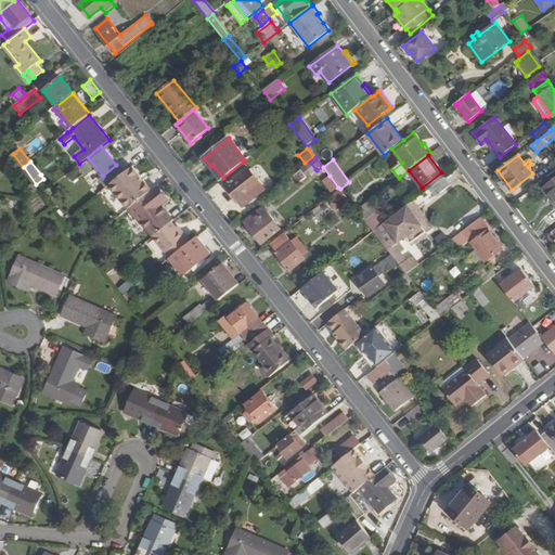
[(266,190),(243,162),(223,178),(221,179),(244,206),(266,190)]
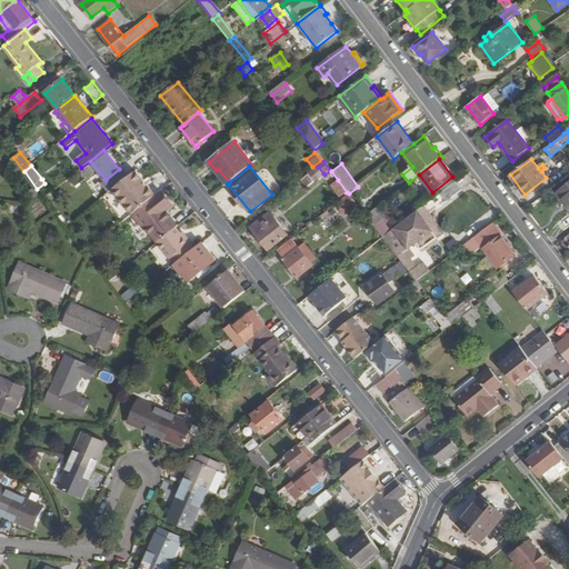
[(318,167),(301,180),(307,187),(323,173),(318,167)]
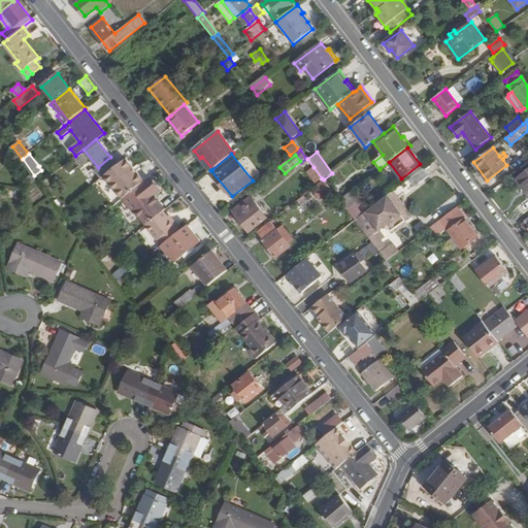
[(88,161),(84,156),(76,162),(80,167),(88,161)]
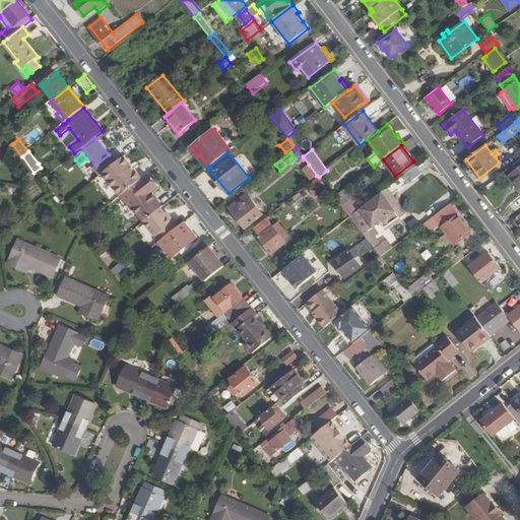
[(197,155),(207,168),(209,167),(199,154),(197,155)]
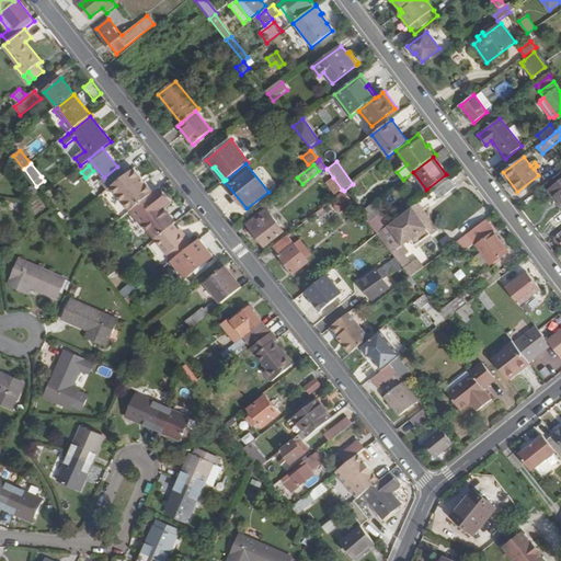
[(103,195),(122,218),(132,210),(142,203),(155,193),(135,169),(103,195)]
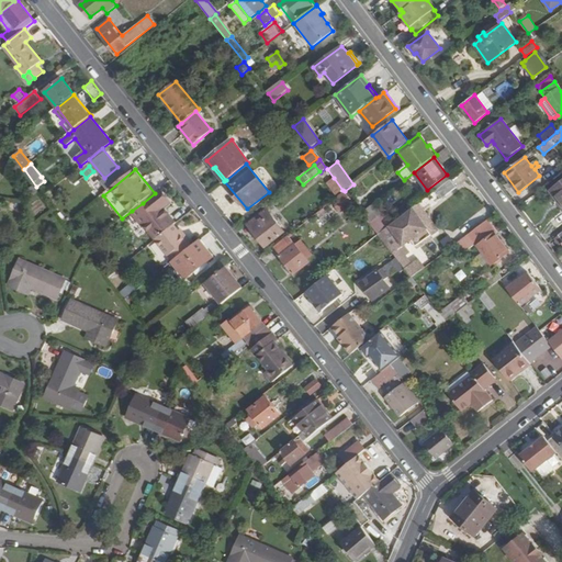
[(334,178),(326,183),(336,195),(343,190),(334,178)]
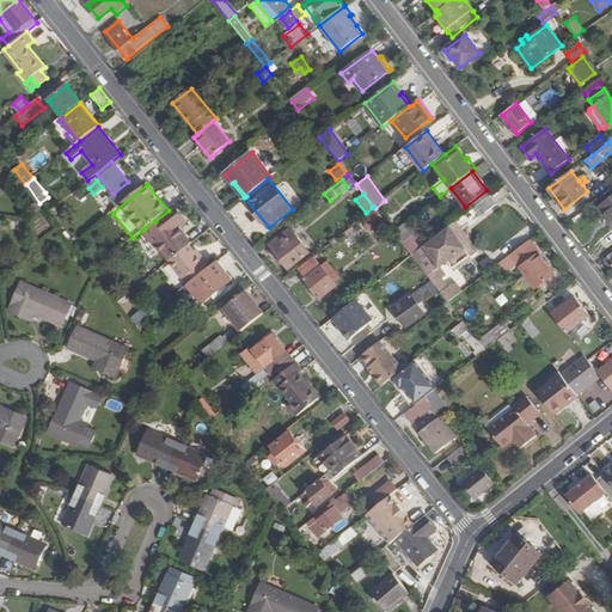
[(496,203),(490,196),(475,208),(481,215),(496,203)]
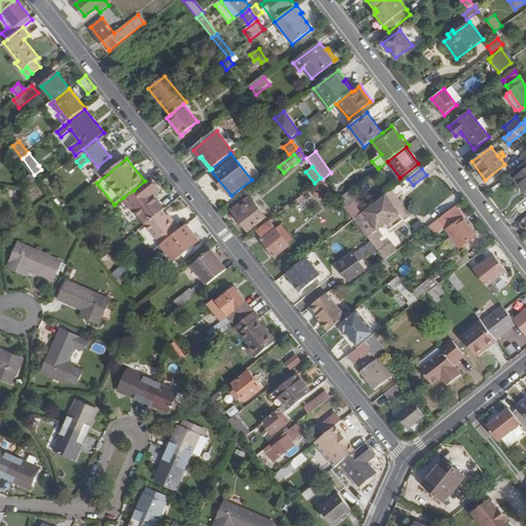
[(525,170),(515,179),(524,191),(525,189),(525,170)]
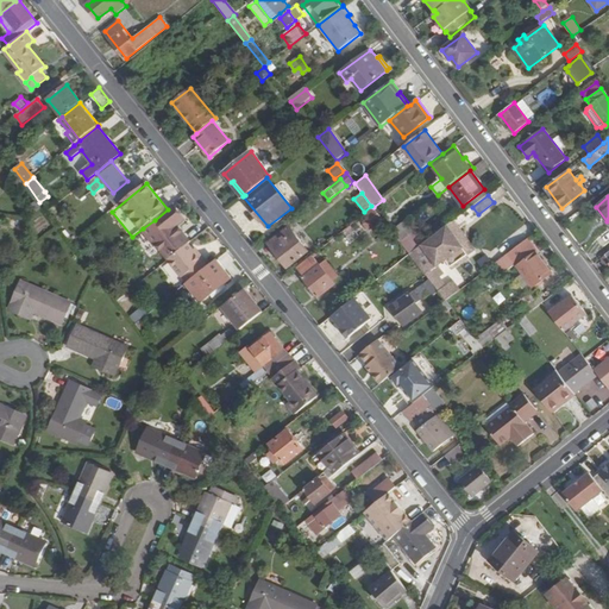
[(37,200),(31,203),(37,212),(43,208),(37,200)]
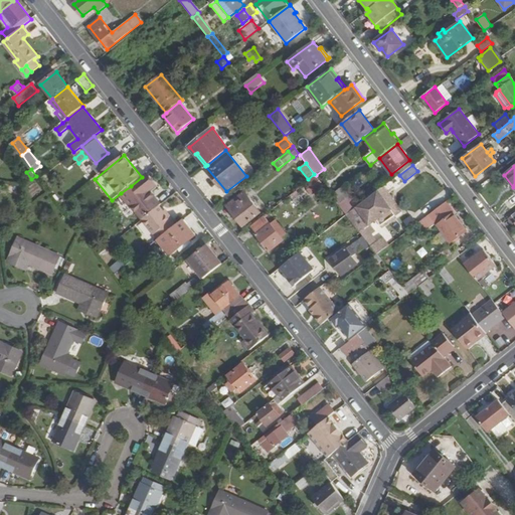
[(147,172),(142,177),(131,186),(121,193),(142,220),(161,204),(156,198),(154,200),(149,194),(159,186),(147,172)]
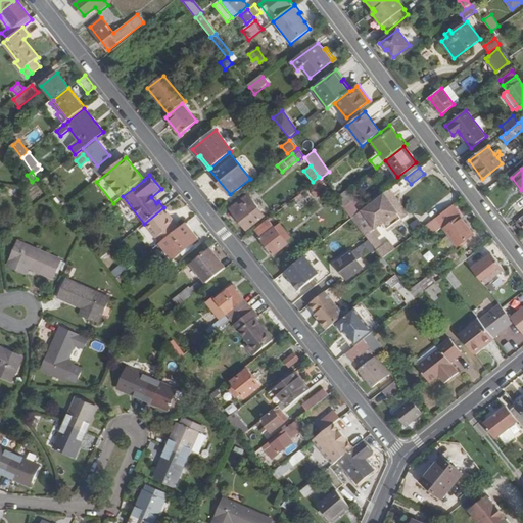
[(317,198),(328,189),(321,178),(308,188),(317,198)]
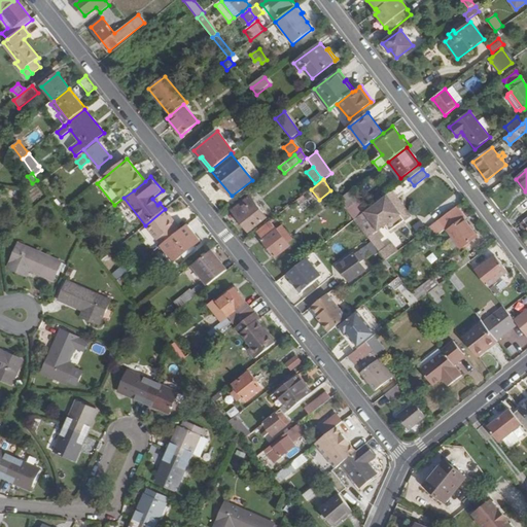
[(385,197),(398,215),(385,224),(390,232),(403,221),(405,222),(412,216),(392,191),(385,197)]
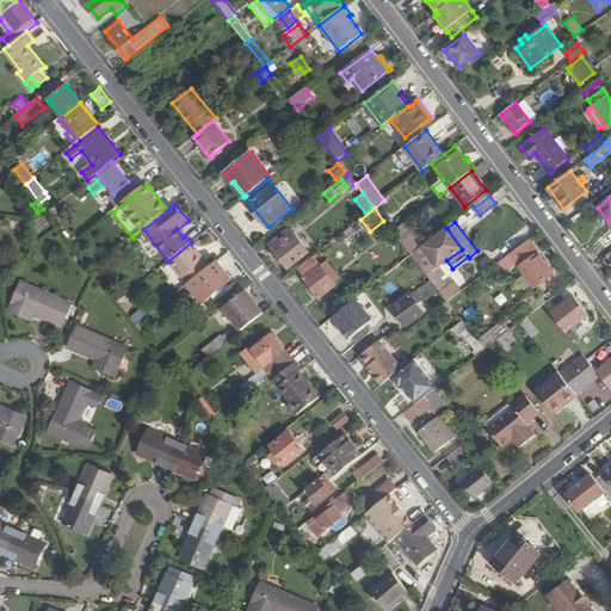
[(290,228),(270,245),(289,267),(309,252),(290,228)]
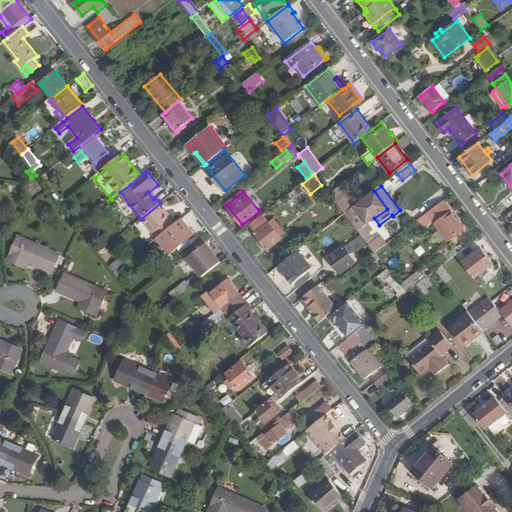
[(344,214),(354,227),(361,235),(367,243),(369,245),(375,240),(364,226),(374,218),(387,209),(380,198),(374,191),(351,208),(344,214)]
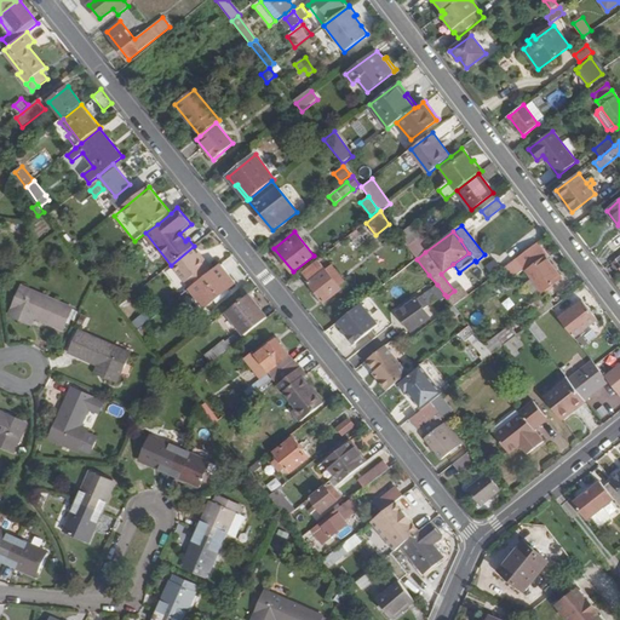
[(216,257),(202,240),(194,246),(171,265),(184,282),(187,281),(193,288),(214,270),(208,262),(216,257)]
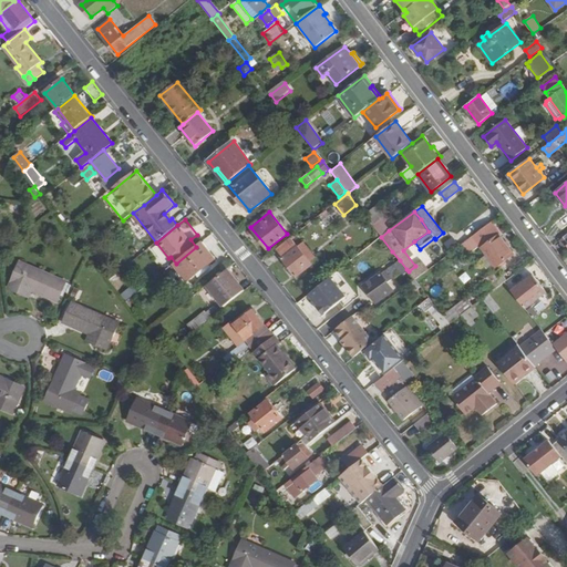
[(363,219),(358,224),(362,229),(368,225),(363,219)]
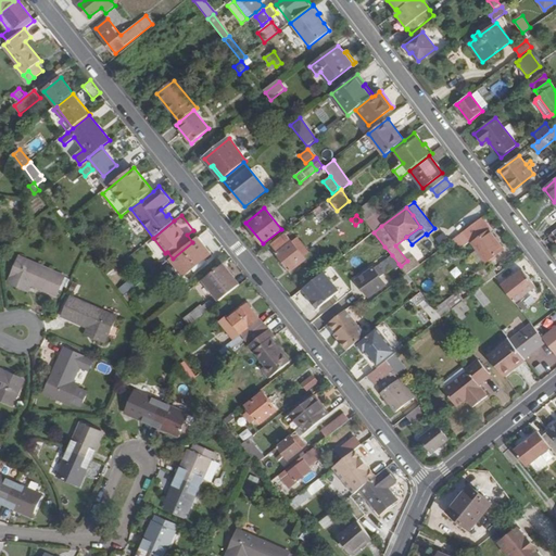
[(374,215),(365,222),(374,232),(381,226),(374,215)]
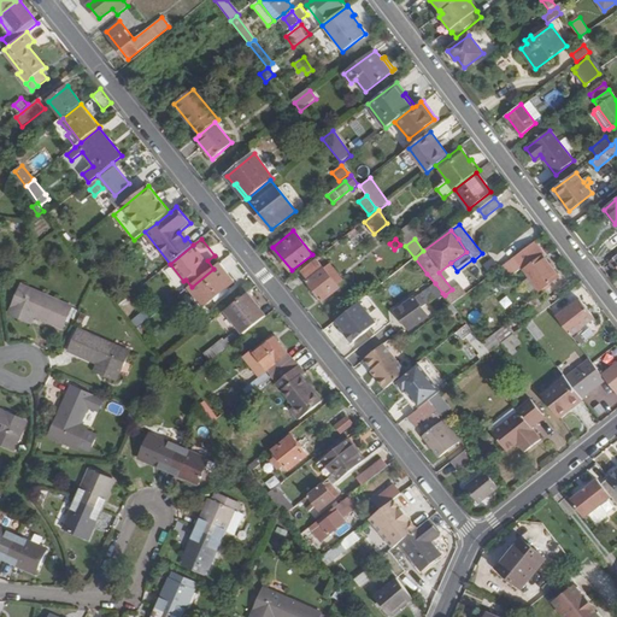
[(534,241),(499,268),(507,278),(522,266),(540,289),(558,276),(542,256),(544,254),(534,241)]
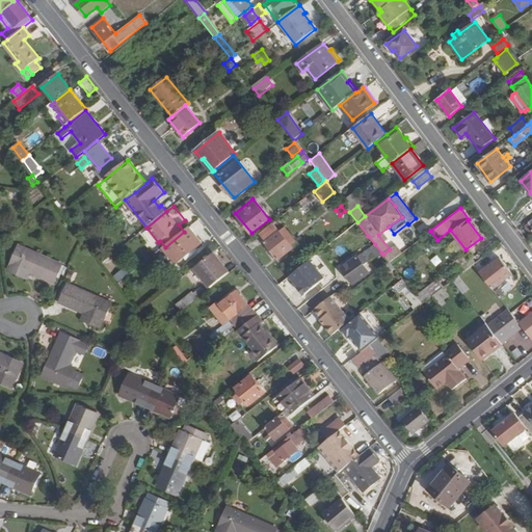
[(280,232),(273,223),(260,234),(266,242),(266,243),(278,259),(293,248),(298,243),(285,227),(280,232)]
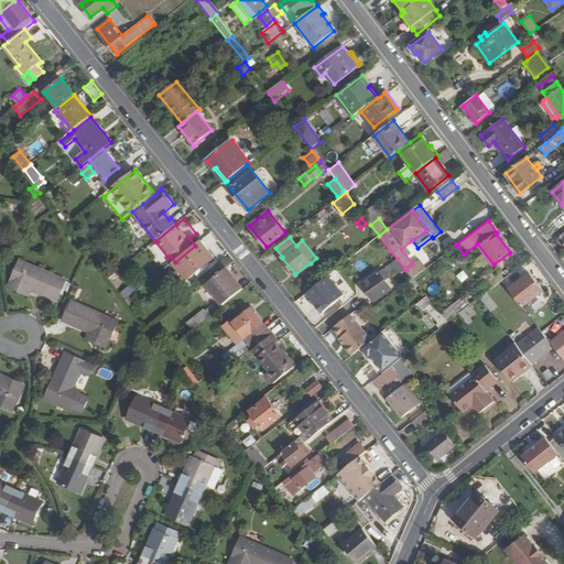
[(216,258),(202,240),(195,246),(175,262),(173,263),(186,280),(216,258)]
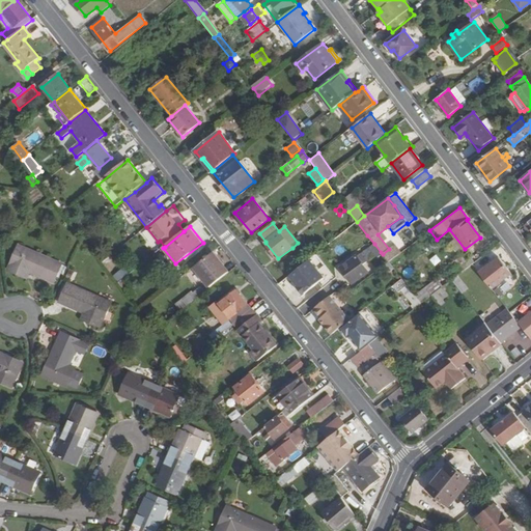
[(429,236),(419,245),(427,255),(438,247),(429,236)]
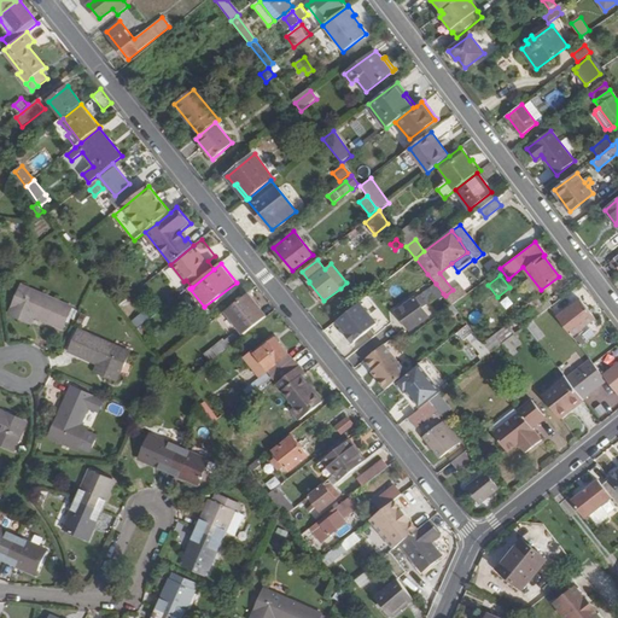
[(437,297),(439,301),(445,296),(443,293),(436,284),(430,287),(437,297)]
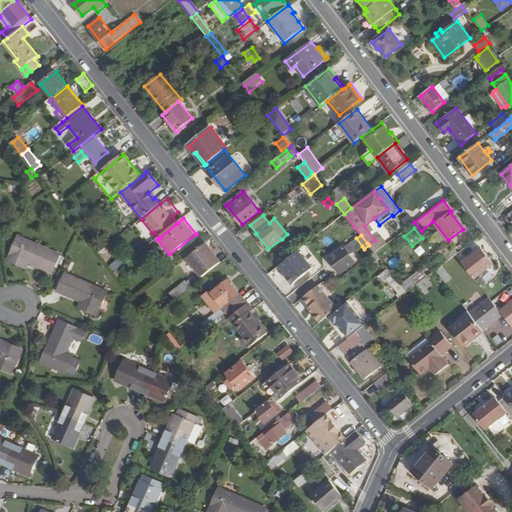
[(19,236),(9,260),(22,266),(25,260),(28,261),(53,272),(61,254),(19,236)]
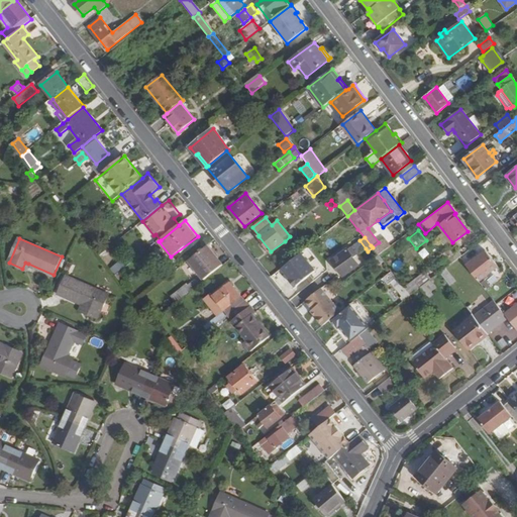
[(359,240),(353,245),(359,253),(366,248),(359,240)]
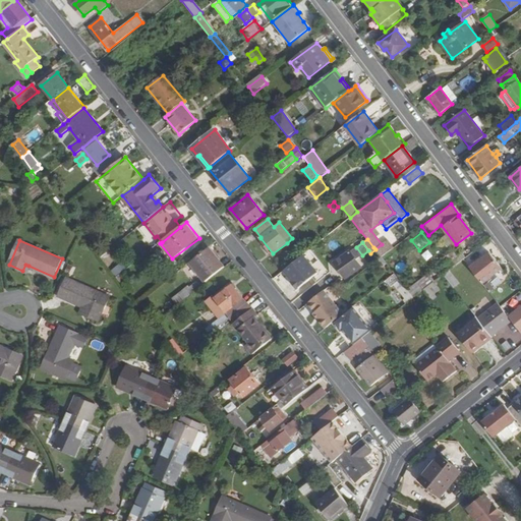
[(350,252),(335,263),(340,270),(346,278),(360,267),(356,261),(362,255),(356,247),(350,252)]
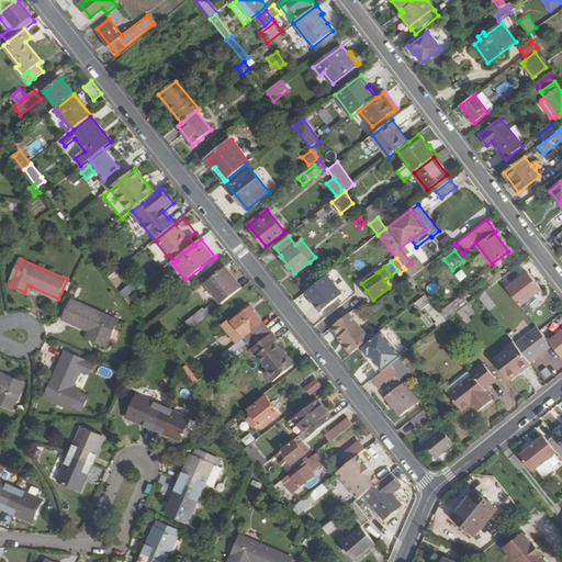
[(210,288),(213,284),(220,292),(224,298),(240,285),(226,268),(205,283),(210,288)]
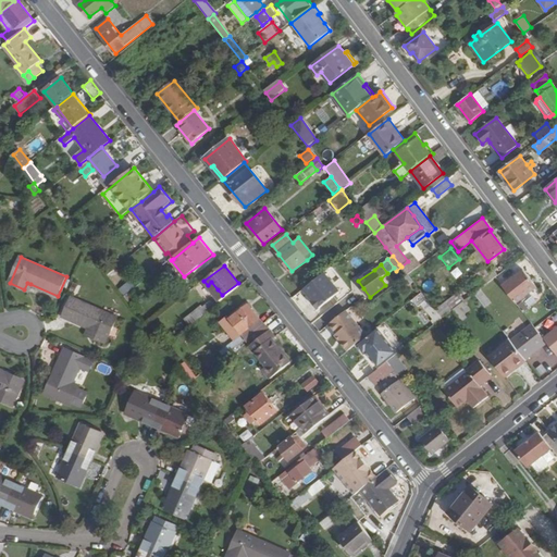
[(485,280),(492,272),(485,267),(479,274),(485,280)]
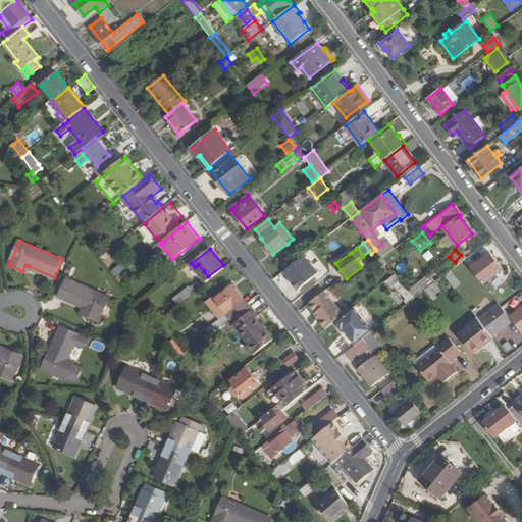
[(471,268),(483,284),(502,269),(489,253),(471,268)]
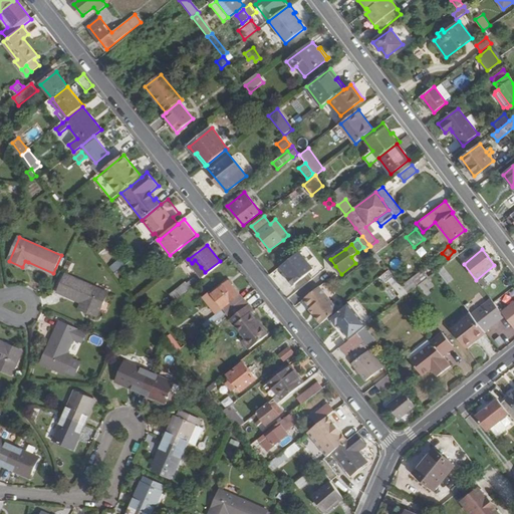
[(314,269),(300,251),(280,267),(294,285),(308,273),(313,280),(325,270),(320,264),(314,269)]
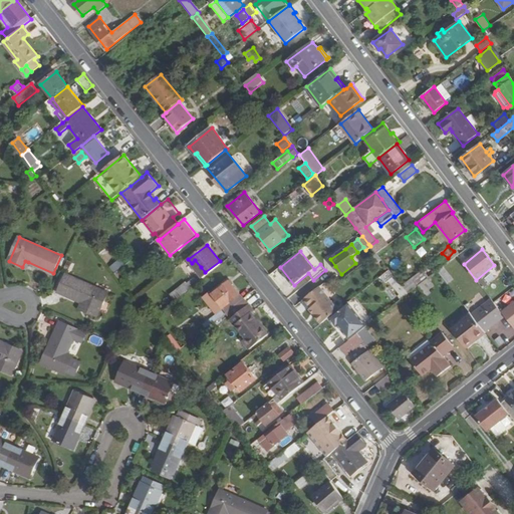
[(375,254),(370,257),(375,264),(380,260),(375,254)]
